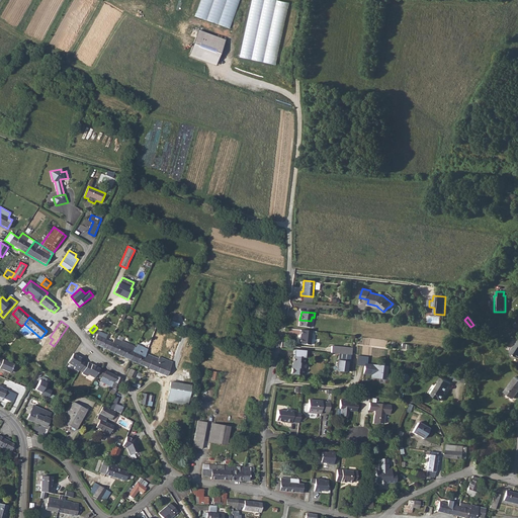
[(312,331),(300,330),(298,344),(310,345),(312,331)]
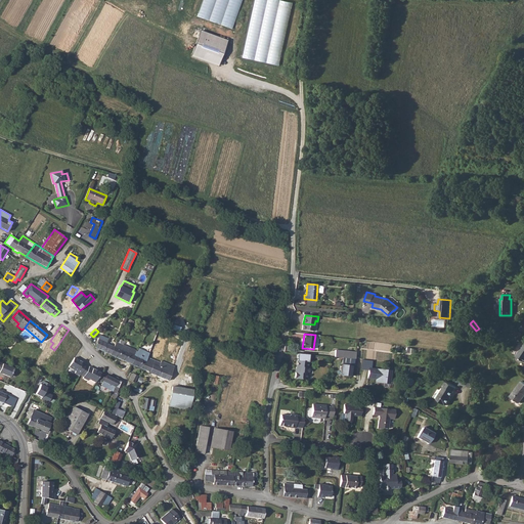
[(100,335),(94,347),(110,354),(114,346),(106,343),(108,338),(100,335)]
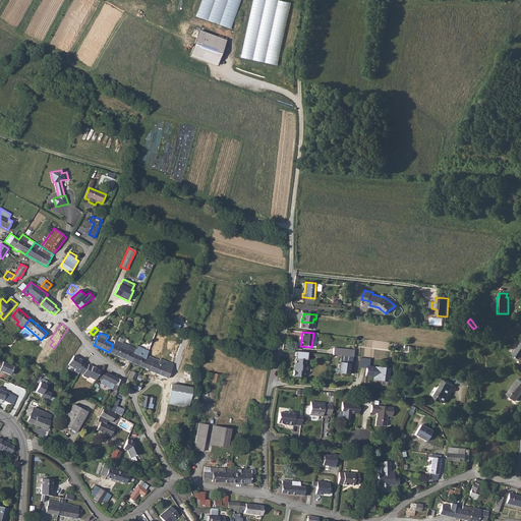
[(109,352),(117,356),(122,343),(115,339),(113,344),(109,352)]
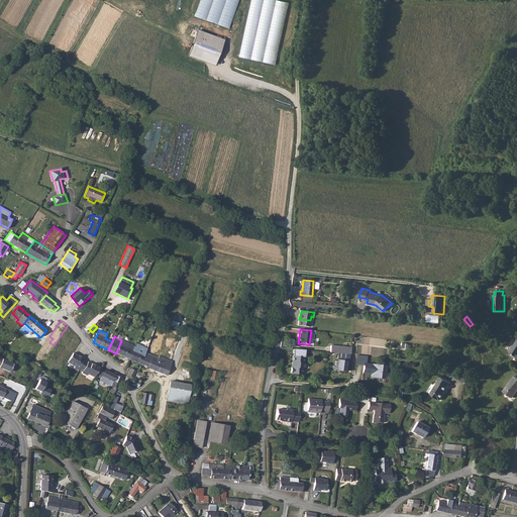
[(121,340),(116,353),(129,359),(135,346),(121,340)]
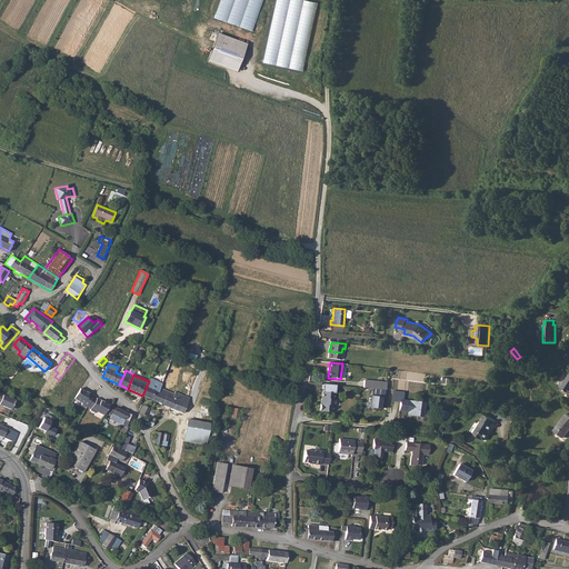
[(149,381),(142,396),(151,399),(155,391),(158,392),(160,388),(161,383),(152,380),(151,381),(149,381)]
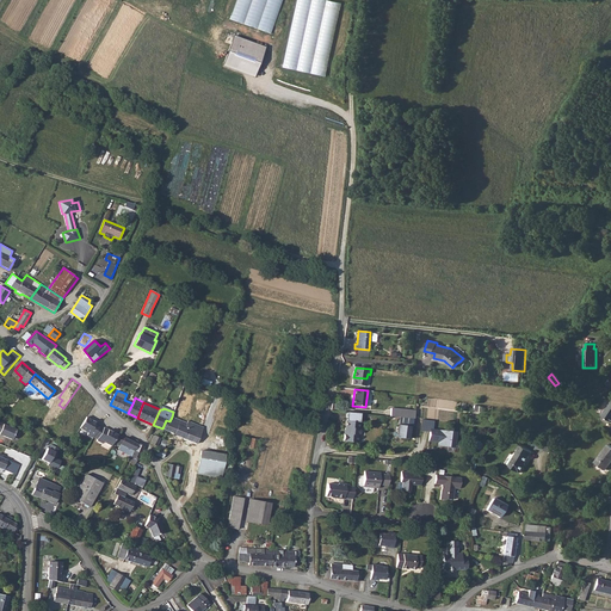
[(344,432),(343,440),(357,442),(357,434),(359,434),(360,427),(358,427),(359,421),(359,413),(347,412),(346,418),(347,418),(347,420),(346,420),(345,429),(346,429),(346,432),(344,432)]
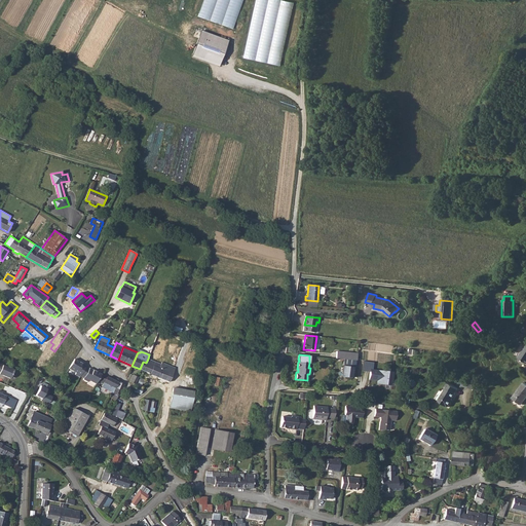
[(146,363),(143,371),(144,371),(170,381),(176,367),(173,366),(173,364),(171,363),(170,365),(161,362),(160,364),(148,359),(146,363)]
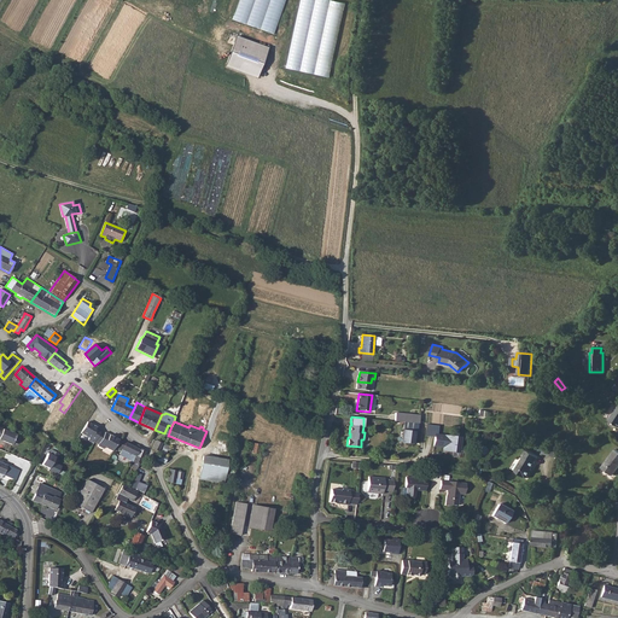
[(87,423),(80,433),(91,438),(89,441),(94,443),(101,431),(87,423)]
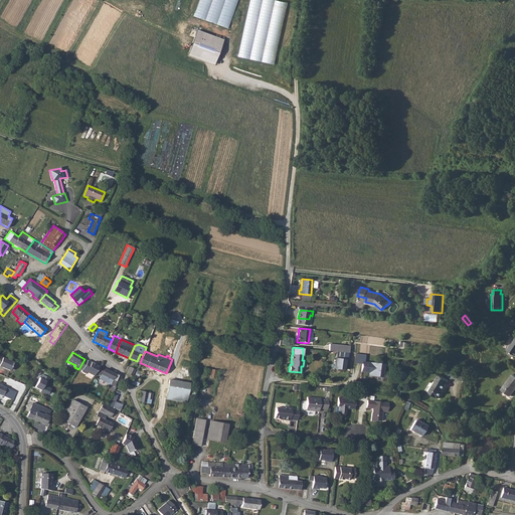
[(362,363),(361,371),(371,373),(371,374),(381,376),(382,364),(365,362),(366,354),(356,353),(355,362),(362,363)]
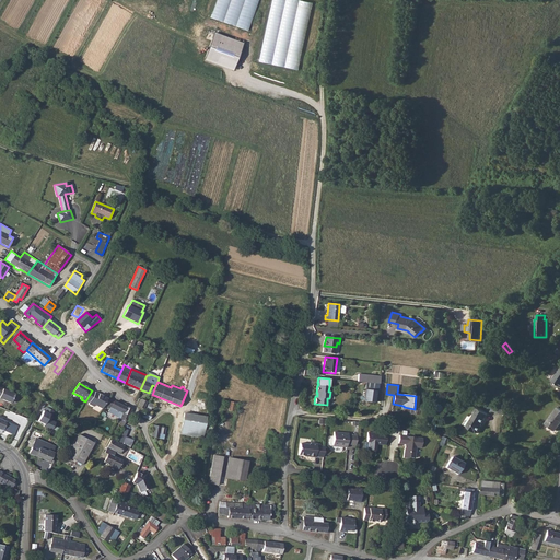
[(0,387),(0,398),(11,403),(14,394),(0,387)]
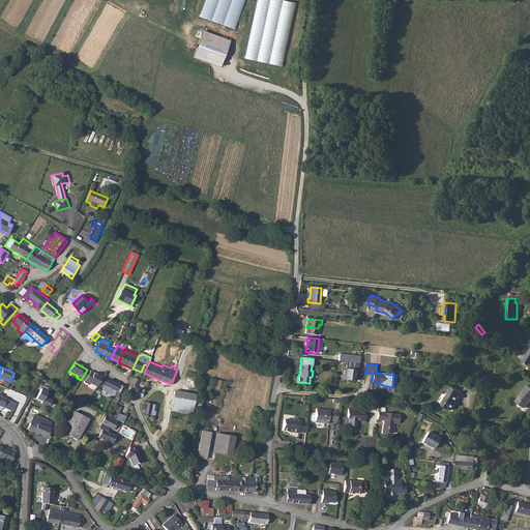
[(346,367),(345,379),(355,381),(356,370),(346,367)]
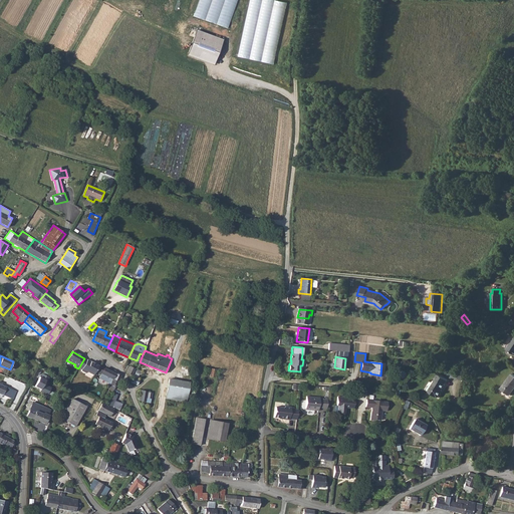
[(114,372),(87,360),(82,370),(87,373),(88,371),(94,374),(95,372),(101,374),(99,377),(108,382),(107,383),(111,384),(109,389),(113,391),(115,387),(116,387),(121,375),(115,372),(114,372)]
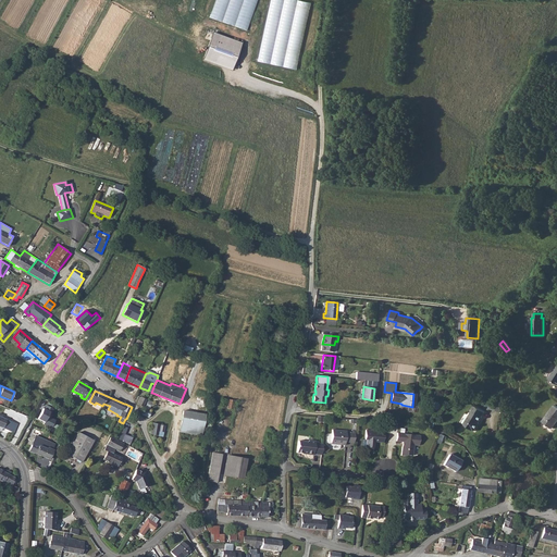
[(140,396),(136,404),(143,407),(146,399),(140,396)]
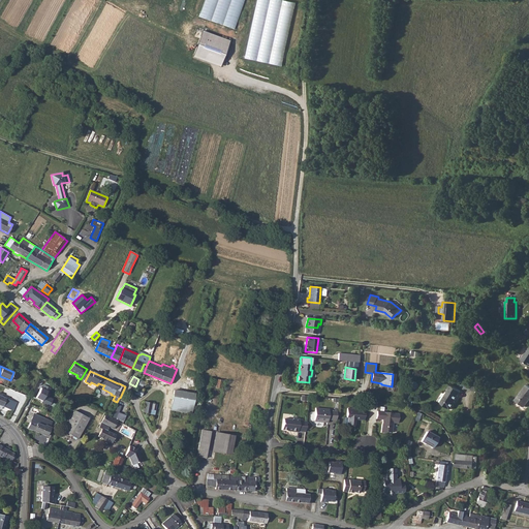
[(141,379),(137,386),(141,389),(143,384),(144,385),(146,381),(141,379)]
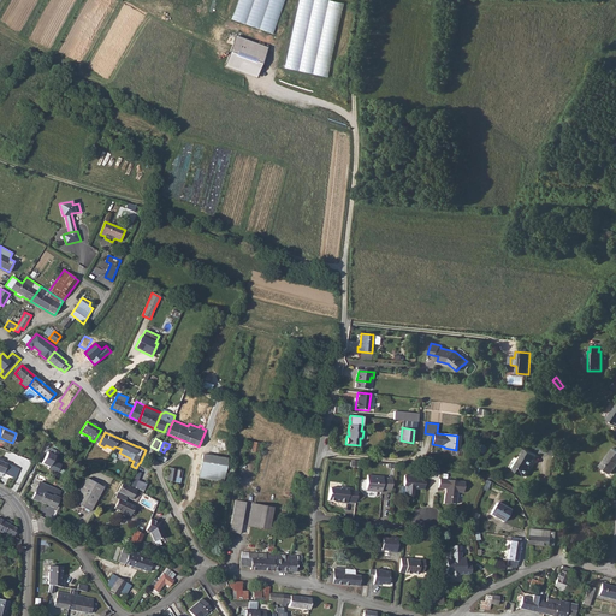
[(51,448),(42,463),(49,467),(49,469),(58,473),(63,463),(55,461),(60,451),(51,448)]
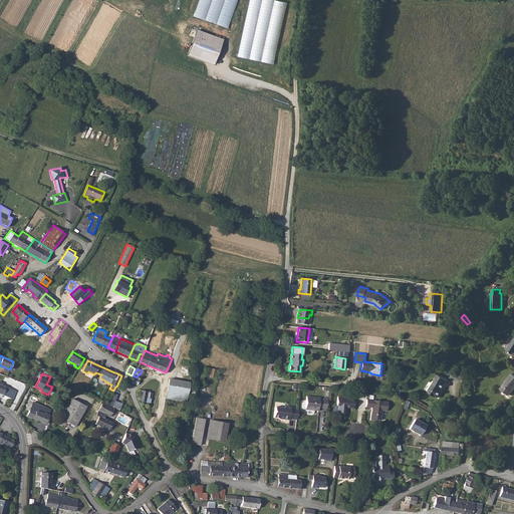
[(436,378),(429,392),(439,398),(442,393),(441,392),(446,383),(445,383),(447,379),(437,373),(434,377),(436,378)]
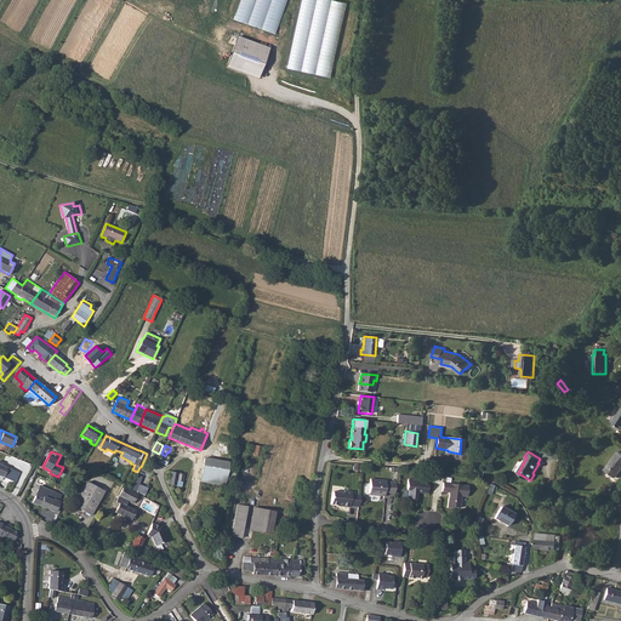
[(620,451),(619,451),(607,468),(610,471),(610,472),(616,477),(620,469),(620,451)]
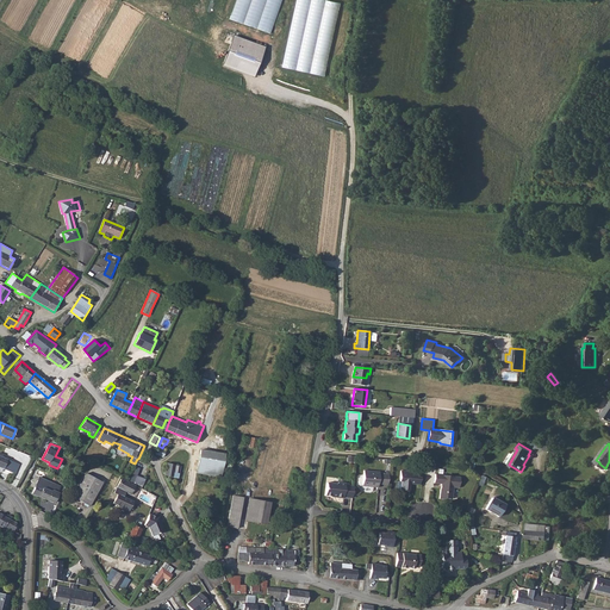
[(200,449),(195,473),(221,477),(225,454),(200,449)]
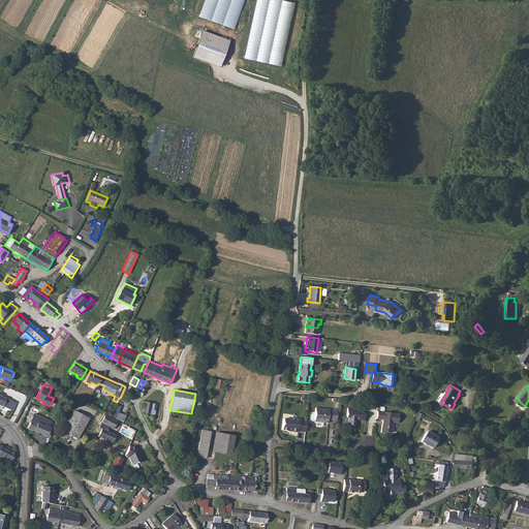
[(3,407),(3,406),(13,410),(16,404),(13,403),(13,401),(11,400),(10,400),(4,397),(5,395),(0,393),(0,408),(1,409),(2,407),(3,407)]
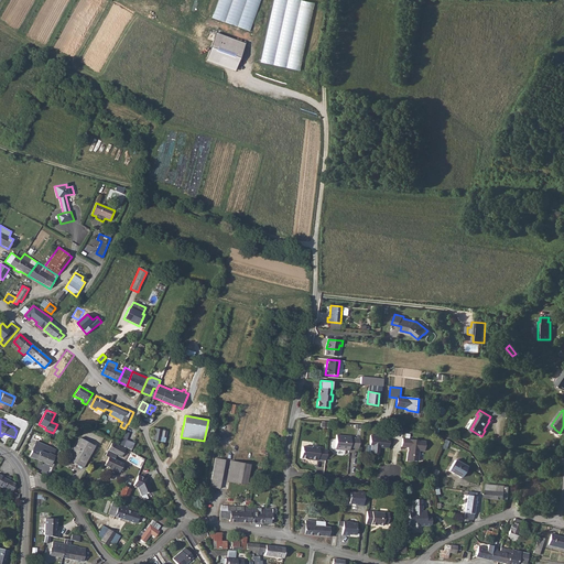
[(152,438),(160,441),(161,436),(165,437),(167,431),(154,427),(152,438)]
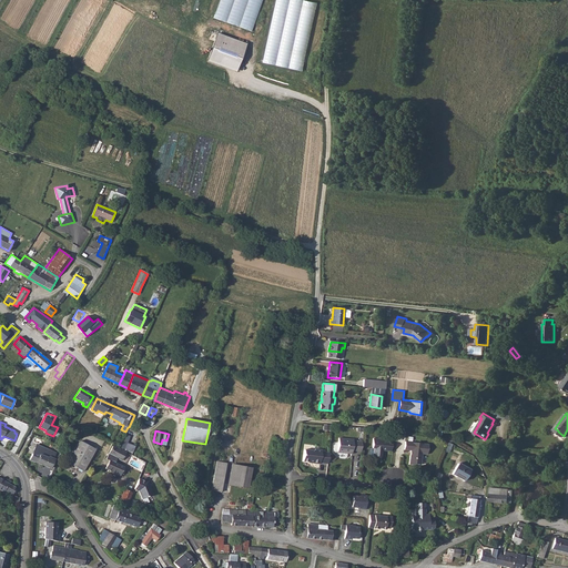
[(353,439),(338,438),(337,450),(338,453),(351,454),(352,450),(361,452),(361,442),(352,440),(353,439)]
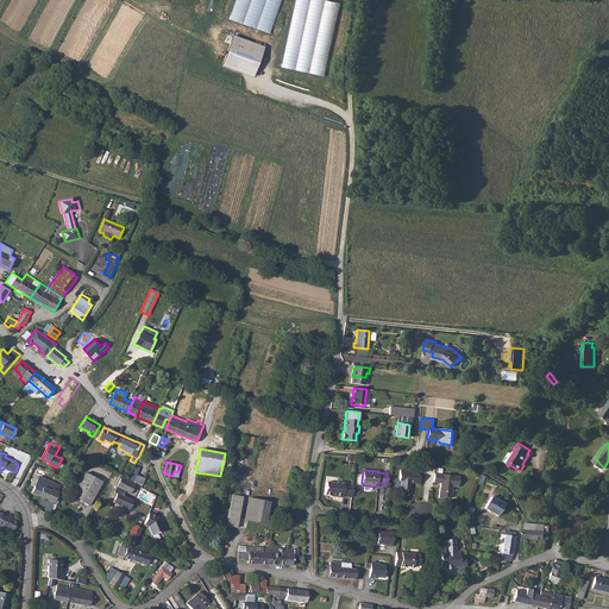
[(406,472),(399,471),(399,481),(400,481),(399,493),(405,493),(408,490),(409,483),(410,482),(412,482),(413,483),(418,483),(419,476),(415,476),(415,470),(406,470),(406,472)]
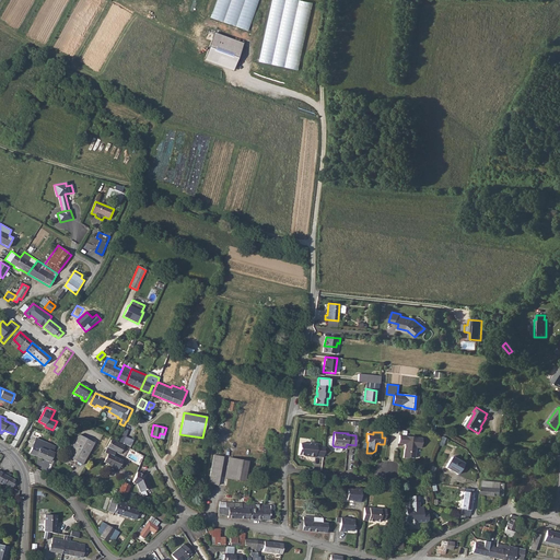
[(79,434),(67,456),(82,464),(94,443),(79,434)]
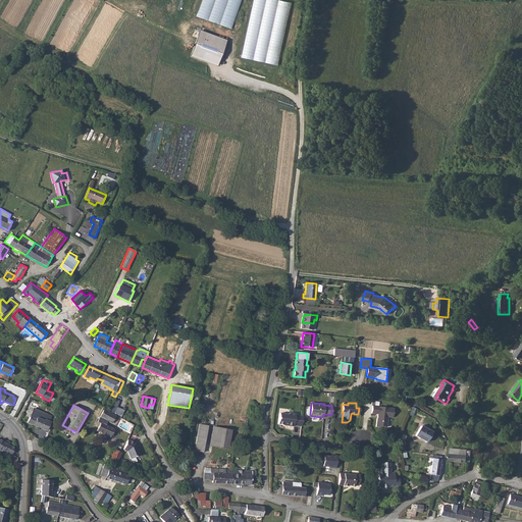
[(393,408),(371,406),(370,413),(377,414),(376,418),(375,418),(375,426),(379,427),(380,426),(385,427),(386,417),(392,417),(393,408)]
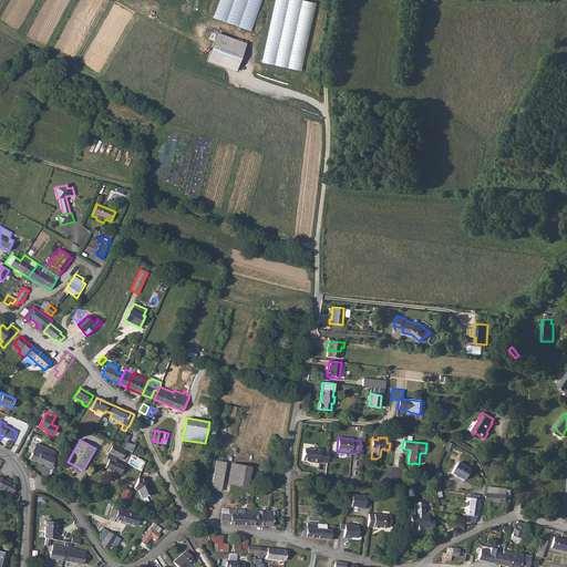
[(113,443),(105,457),(109,460),(105,467),(120,474),(124,465),(115,461),(117,456),(122,459),(126,451),(119,447),(116,446),(117,444),(114,442),(113,443)]
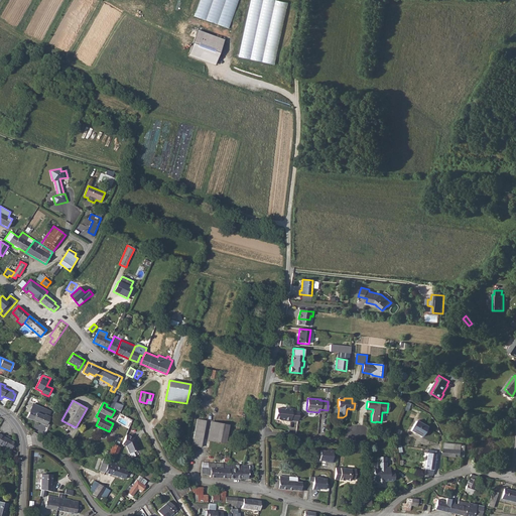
[(113,408),(120,411),(122,405),(115,402),(113,408)]
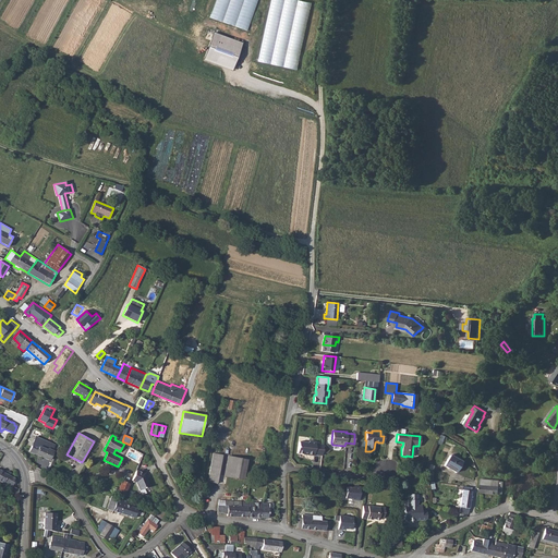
[(56,445),(37,437),(29,451),(49,460),(53,450),(56,445)]
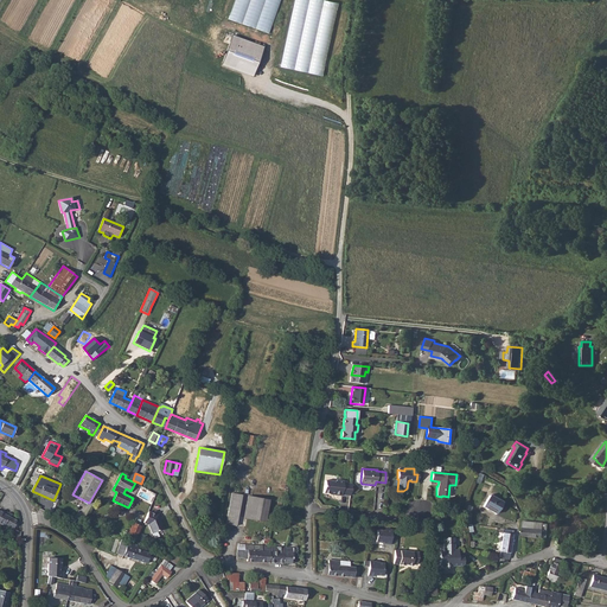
[(334,481),(325,480),(324,493),(333,494),(340,496),(342,494),(350,496),(351,483),(343,483),(343,480),(336,480),(334,481)]
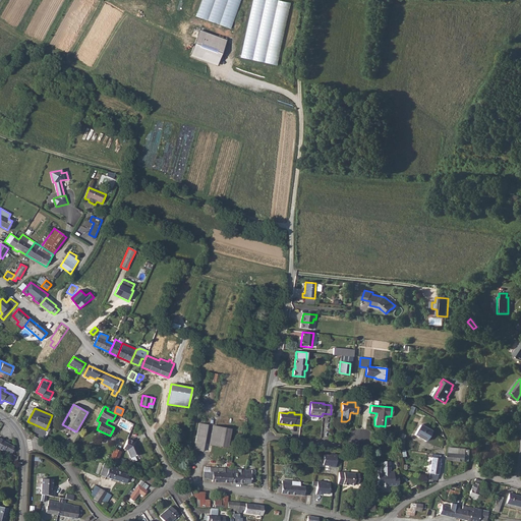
[(199,423),(194,450),(212,453),(213,445),(228,448),(231,428),(213,425),(209,444),(205,444),(208,424),(199,423)]
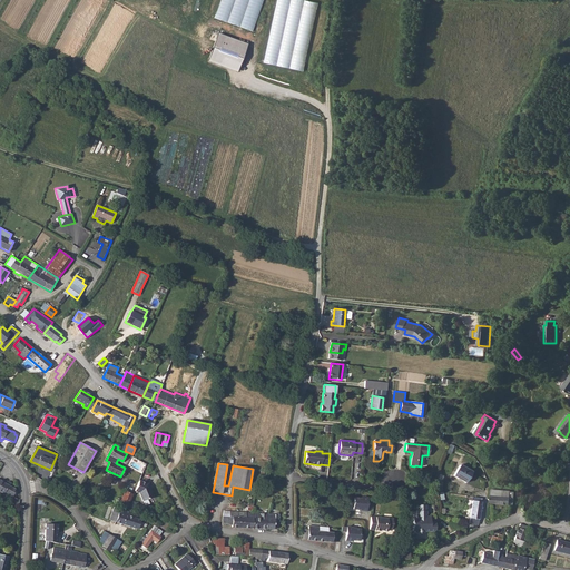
[(460,464),(453,475),(465,482),(472,472),(460,464)]
